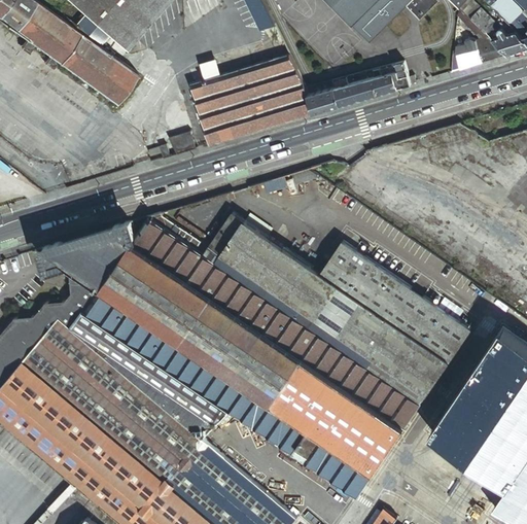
[(70,27),(33,0),(0,0),(0,22),(28,42),(35,47),(51,59),(59,65),(116,106),(138,75),(101,48),(70,27)]
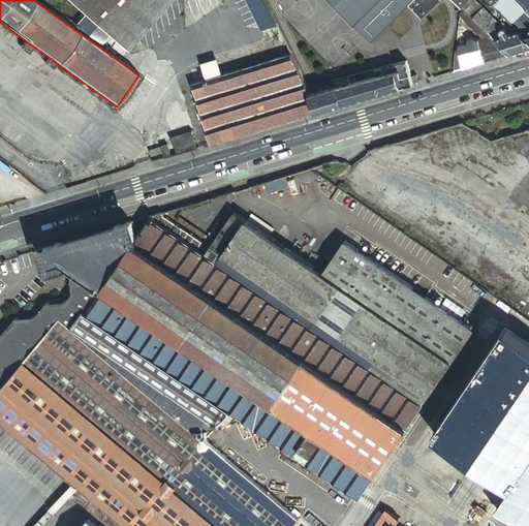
[(69,0),(83,11),(112,36),(128,51),(173,0),(69,0)]
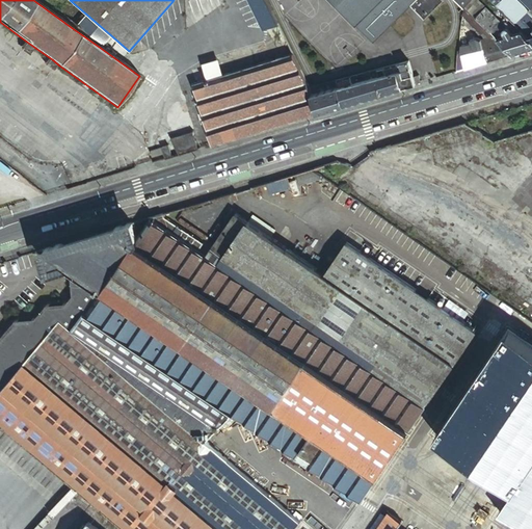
[(278,26),(265,0),(249,0),(265,30),(277,26),(278,26)]
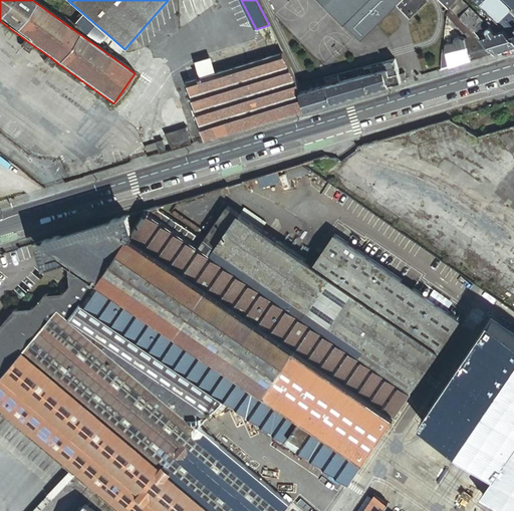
[(318,0),(344,26),(370,0),(318,0)]
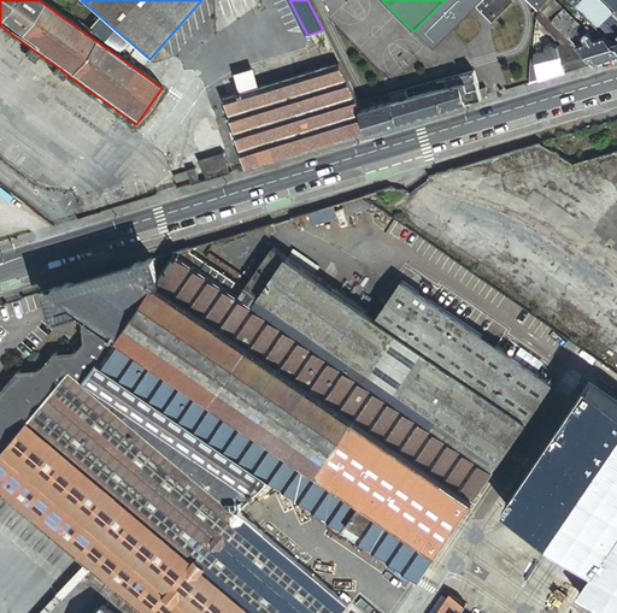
[(486,0),(445,0),(413,31),(433,52),(476,11),(486,0)]
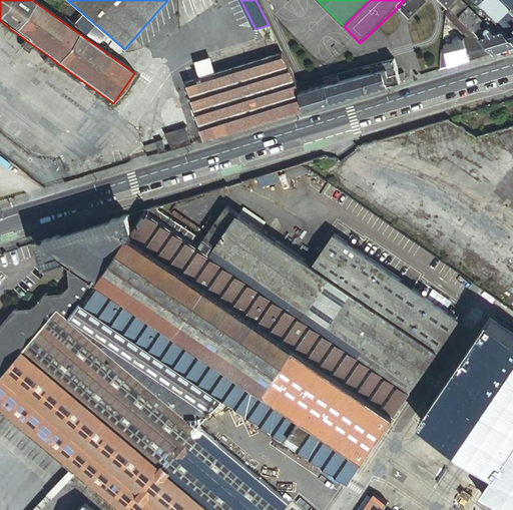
[(428,4),(423,0),(404,0),(396,9),(409,23),(428,4)]
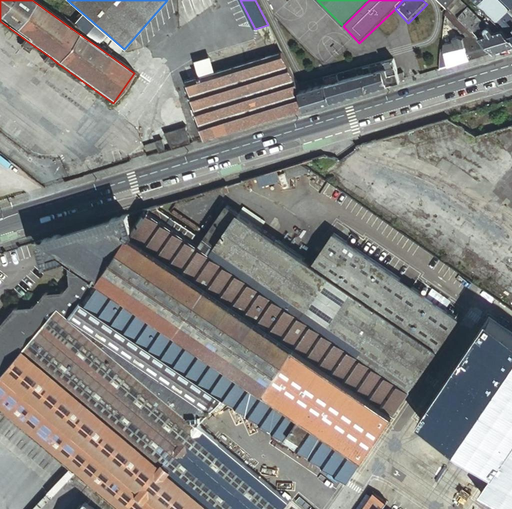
[(453,0),(438,0),(448,9),(455,2),(453,0)]
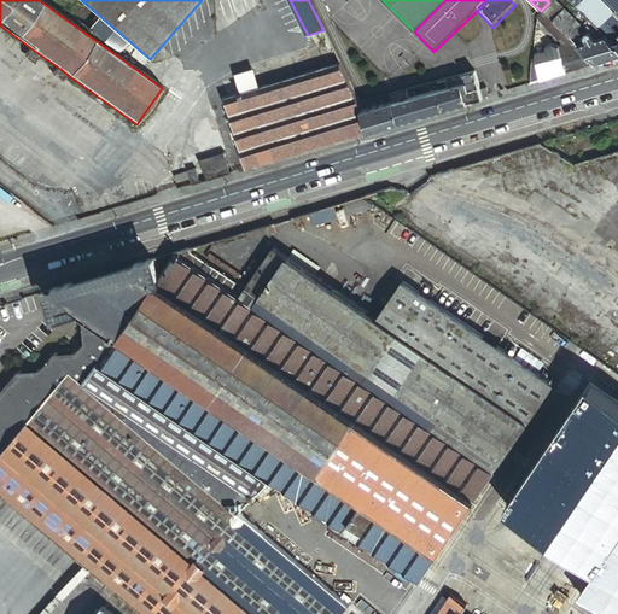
[(549,3),(541,11),(553,23),(564,12),(552,0),(549,3)]
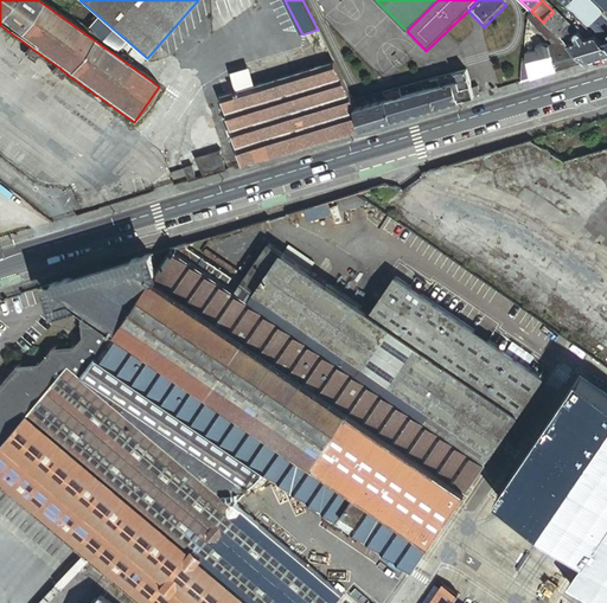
[(588,0),(558,0),(557,2),(580,25),(587,31),(589,29),(600,18),(604,14),(588,0)]
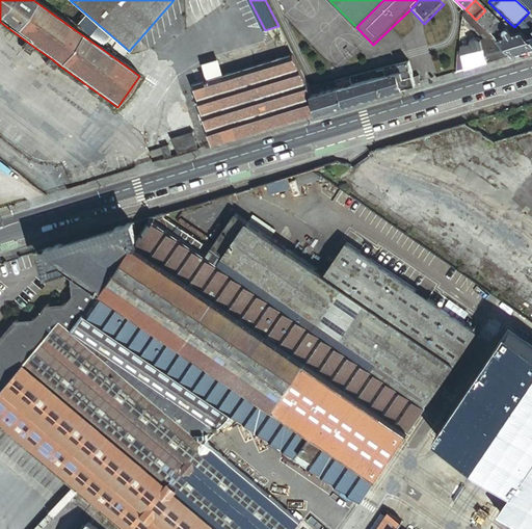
[(476,20),(466,9),(463,22),(471,29),(470,30),(482,43),(483,48),(480,49),(484,53),(486,62),(495,59),(496,62),(503,60),(502,57),(503,57),(500,48),(503,47),(498,42),(491,35),(476,20)]
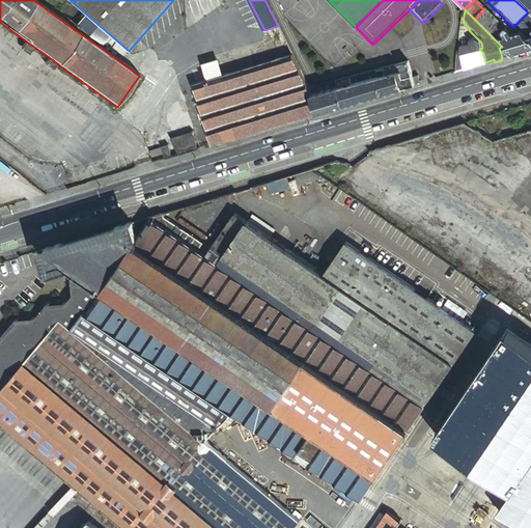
[(484,10),(475,20),(491,35),(496,30),(500,26),(484,10)]
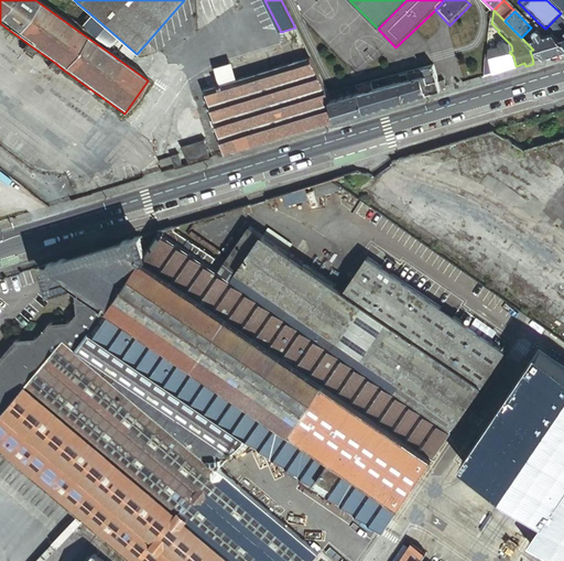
[(119,39),(88,12),(75,29),(108,52),(119,39)]
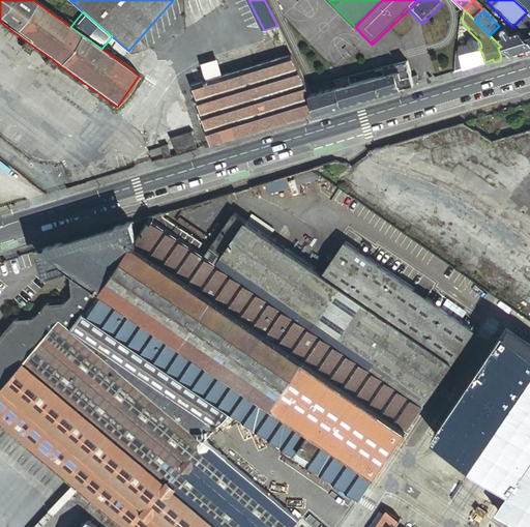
[(529,26),(529,22),(524,16),(514,25),(521,31),(528,24),(529,26)]
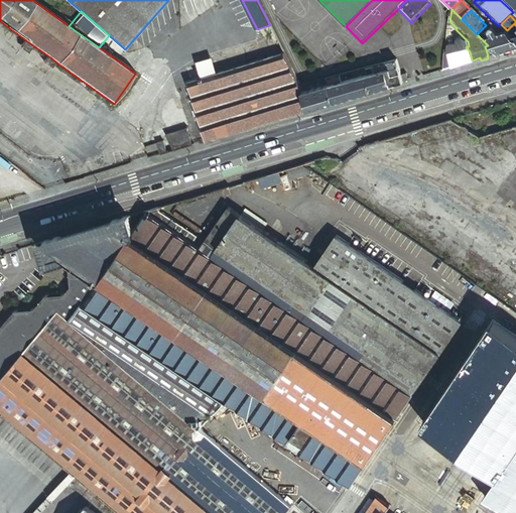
[(506,33),(499,26),(493,21),(488,26),(492,31),(493,31),(494,32),(498,36),(506,33)]
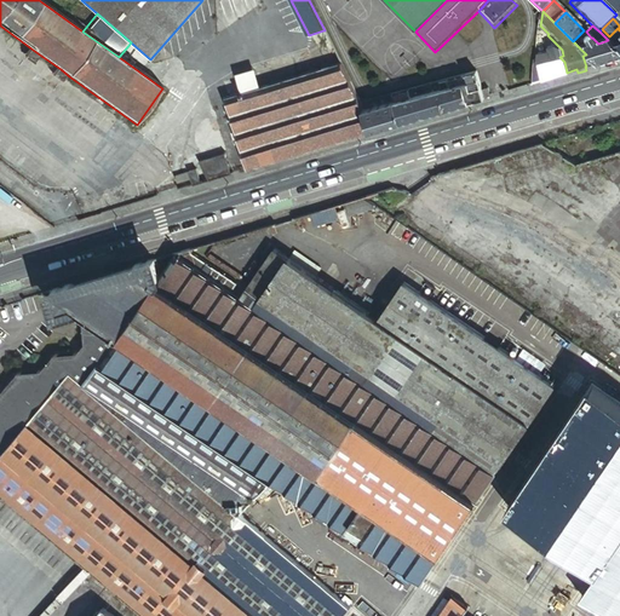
[(619,30),(618,28),(609,36),(619,46),(614,47),(619,52),(619,30)]
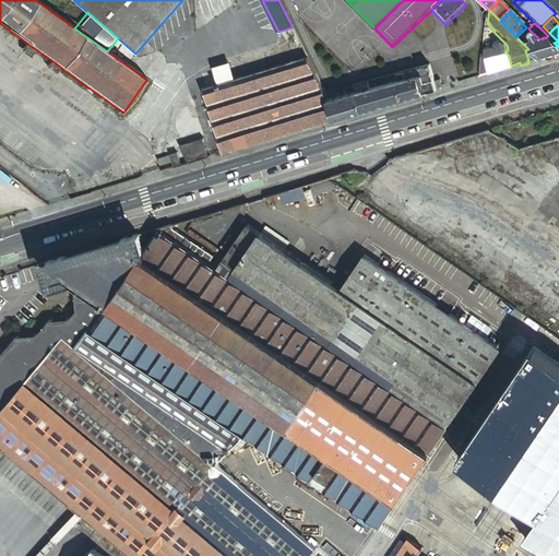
[(533,34),(528,28),(524,34),(530,39),(530,38),(530,37),(530,36),(531,35),(532,34),(533,34)]
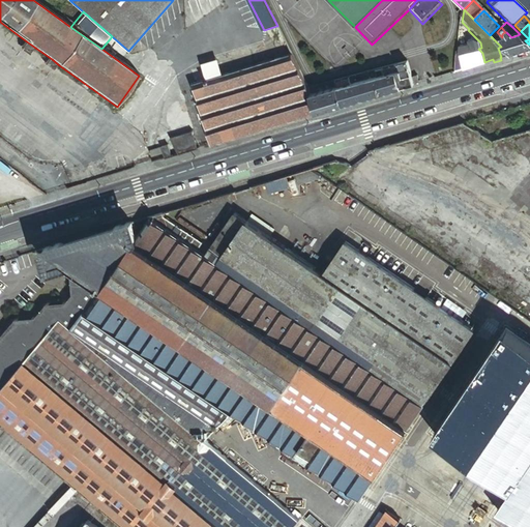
[(495,30),(490,35),(496,41),(504,39),(502,37),(497,32),(495,30)]
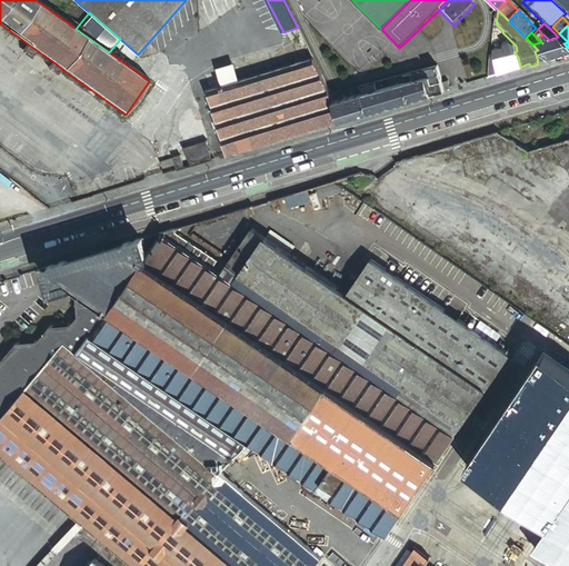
[(549,61),(568,55),(568,48),(563,43),(558,37),(549,40),(545,36),(543,35),(542,35),(541,35),(540,36),(539,37),(539,38),(539,39),(539,40),(541,42),(532,45),(538,50),(549,61)]
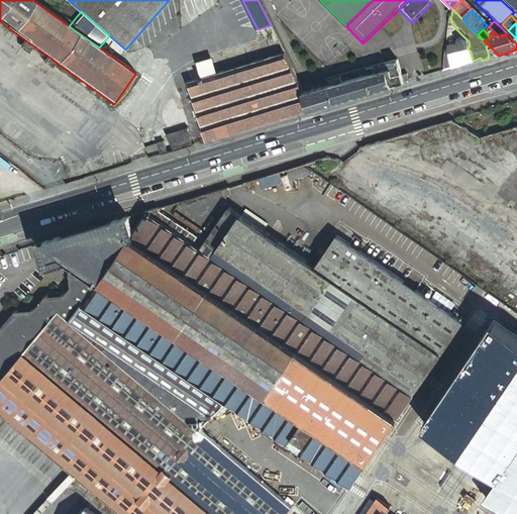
[(22,48),(29,55),(34,46),(27,41),(22,48)]
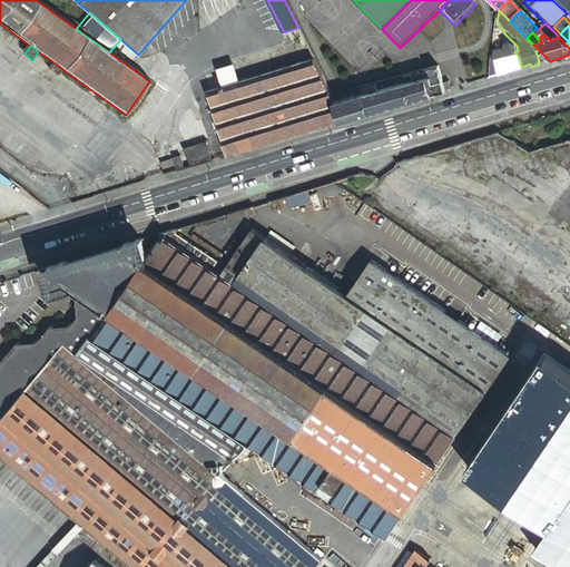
[(499,77),(522,70),(521,67),(519,57),(514,52),(509,46),(504,47),(505,50),(495,52),(494,61),(494,62),(499,77)]
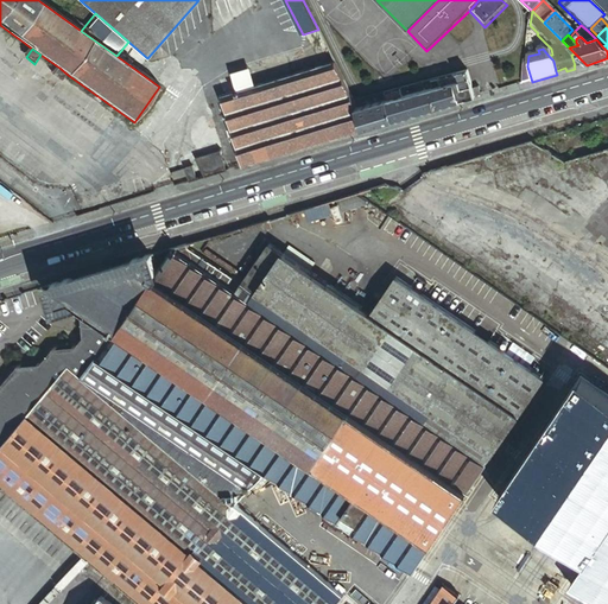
[(575,69),(587,65),(575,53),(571,55),(575,65),(574,65),(575,69)]
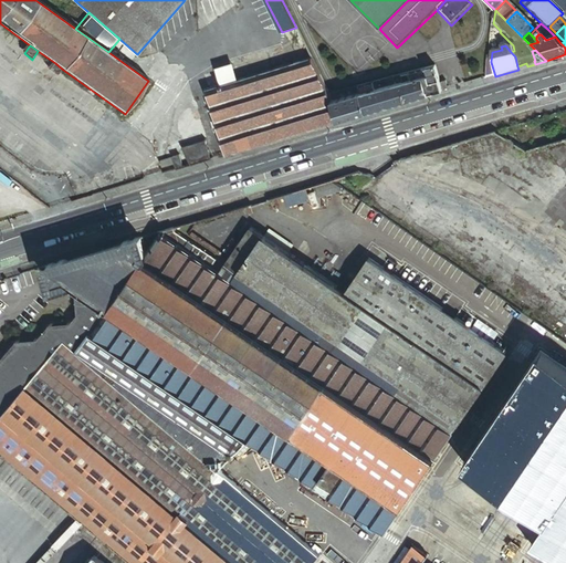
[(217,73),(221,87),(287,68),(282,53),(217,73)]
